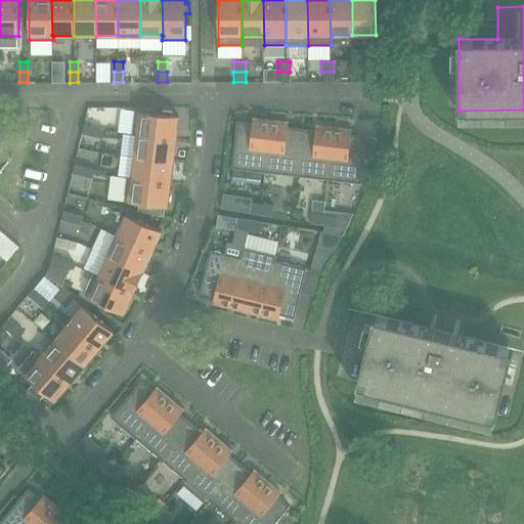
[(290,72),(277,72),(277,82),(290,82),(290,72)]
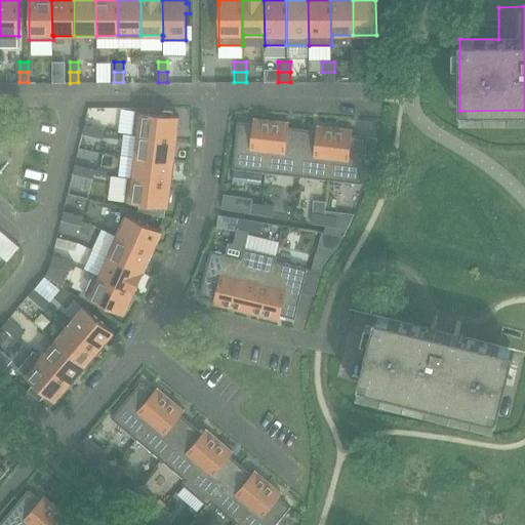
[(334,72),(322,72),(322,82),(334,82),(334,72)]
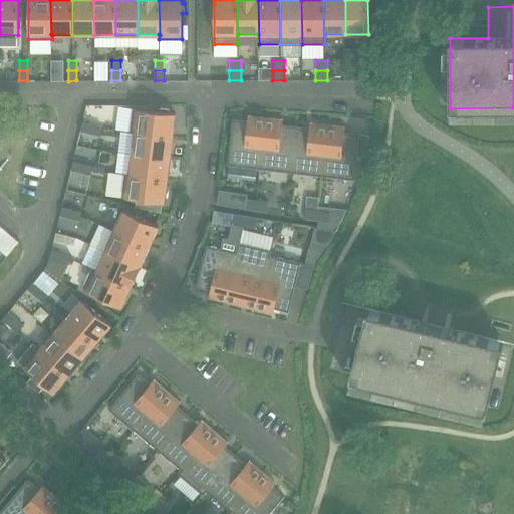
[(354,70),(354,80),(366,80),(366,70),(354,70)]
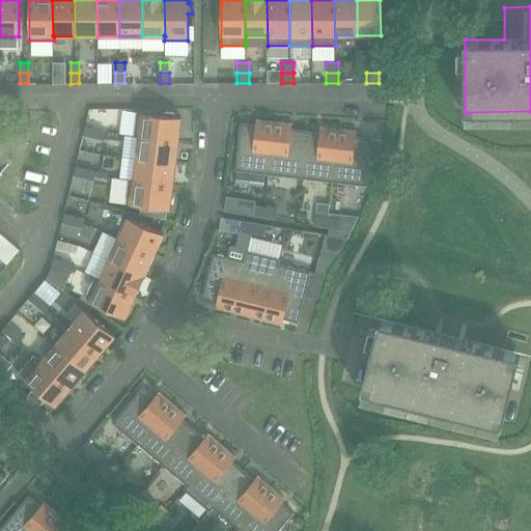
[(134,137),(139,137),(139,136),(178,141),(180,117),(174,117),(174,113),(164,112),(164,115),(137,112),(134,137)]
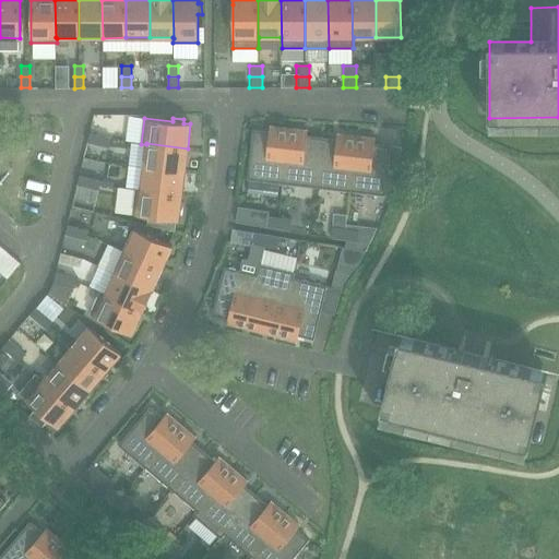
[(247,179),(282,183),(288,129),(270,127),(269,131),(253,129),(247,179)]
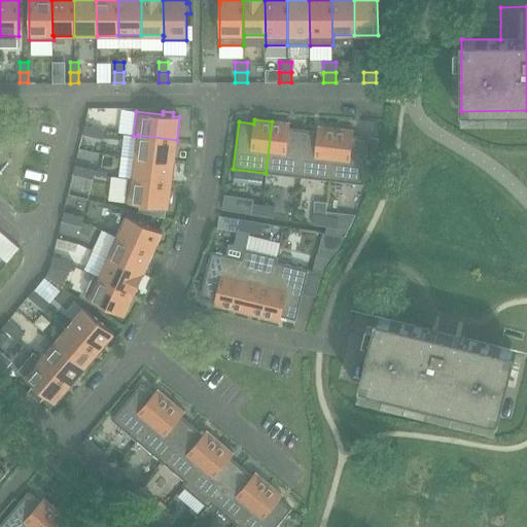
[(266,173),(297,176),(304,130),(289,128),(289,124),(272,121),(266,173)]
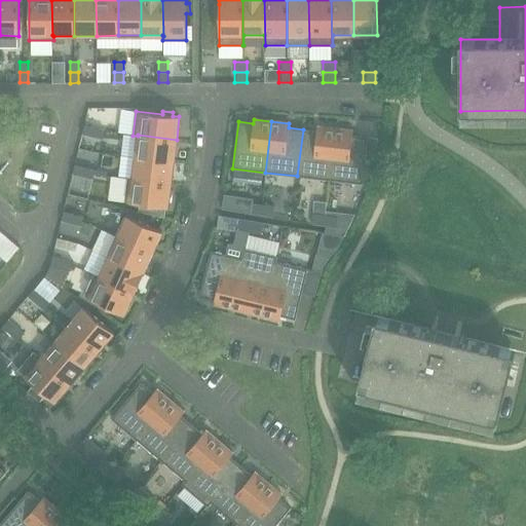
[(82,134),(92,137),(95,127),(84,125),(82,134)]
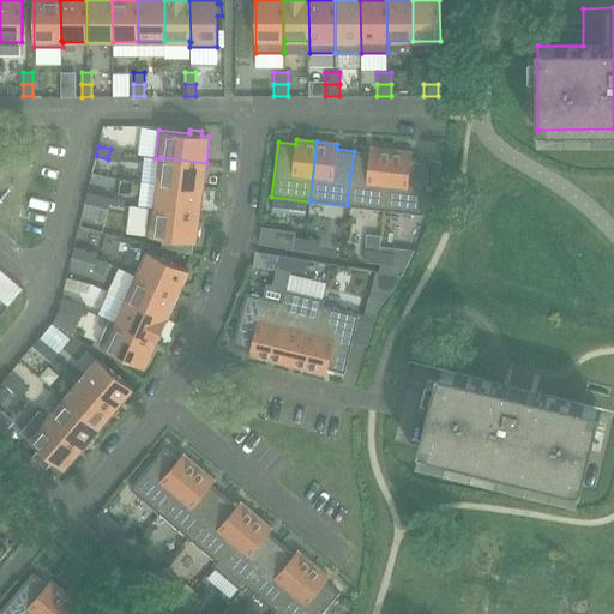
[(347,205),(384,210),(391,150),(371,148),(371,152),(354,151),(347,205)]
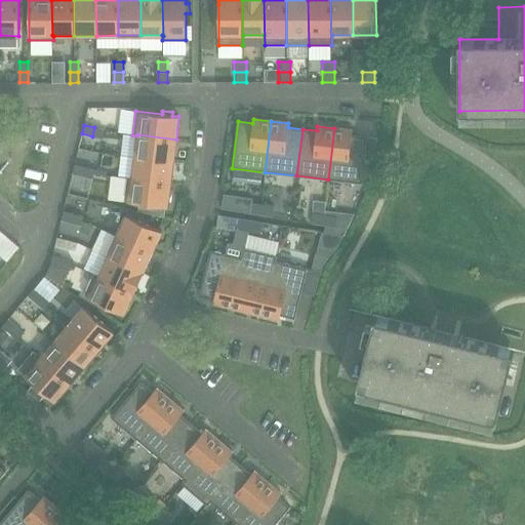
[(92,136),(103,138),(105,130),(94,127),(92,136)]
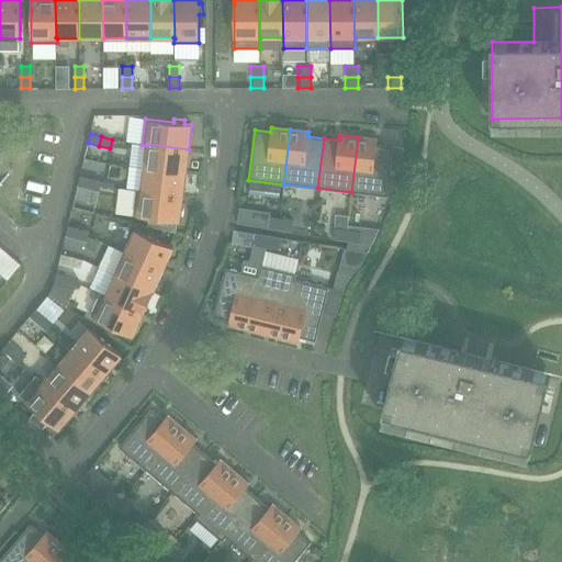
[(377,139),(358,137),(351,192),(388,197),(393,146),(377,144),(377,139)]
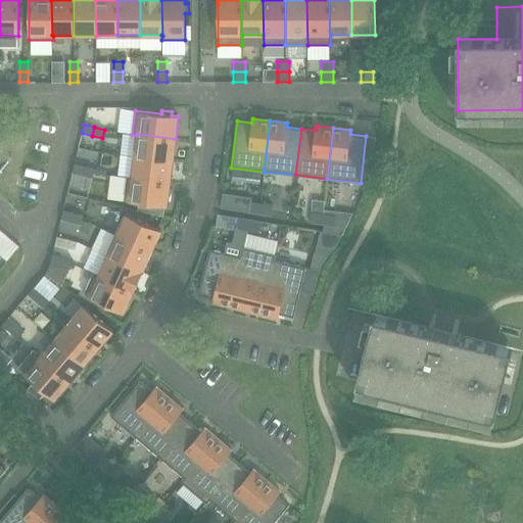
[(134,156),(173,160),(176,139),(137,134),(137,135),(134,156)]
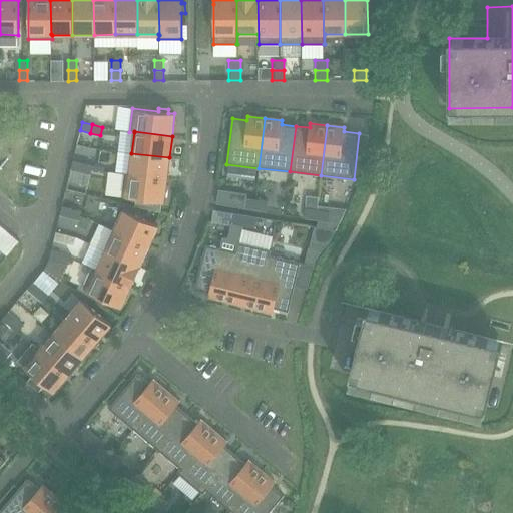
[(169,157),(131,153),(129,173),(129,174),(166,179),(169,157)]
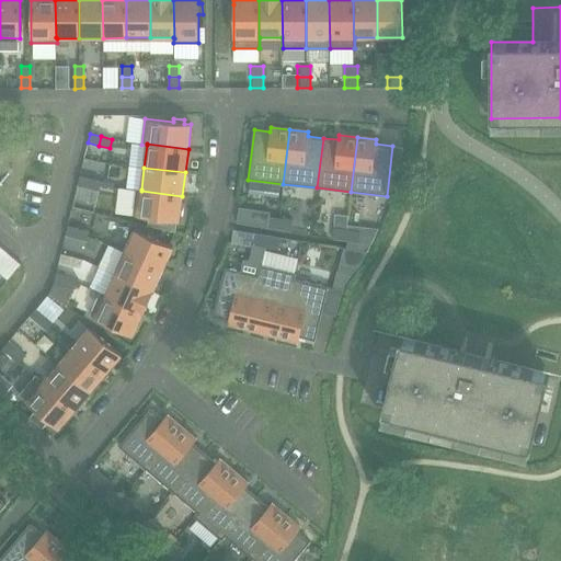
[(78,185),(88,189),(90,180),(80,176),(78,185)]
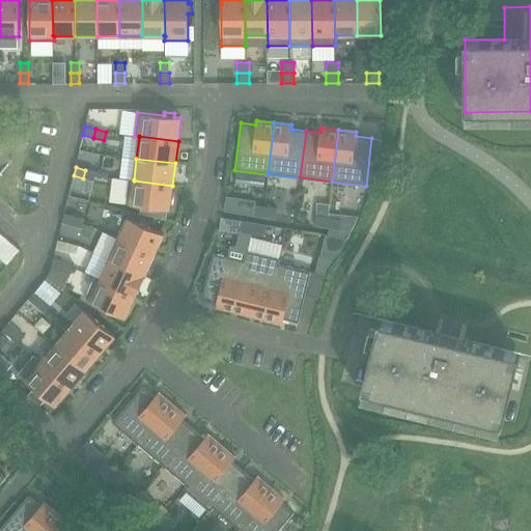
[(83,178),(93,180),(95,172),(85,170),(83,178)]
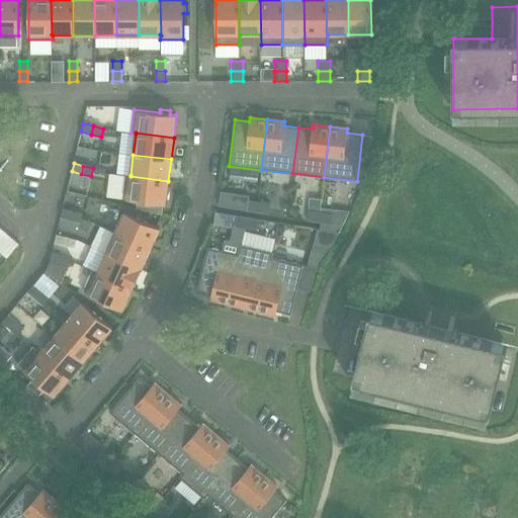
[(166,203),(168,181),(131,176),(131,175),(125,174),(122,198),(166,203)]
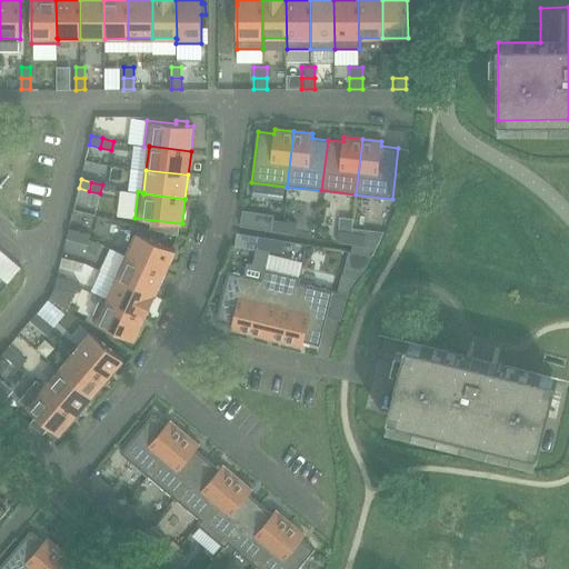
[(240,210),(238,225),(268,230),(270,219),(271,215),(240,210)]
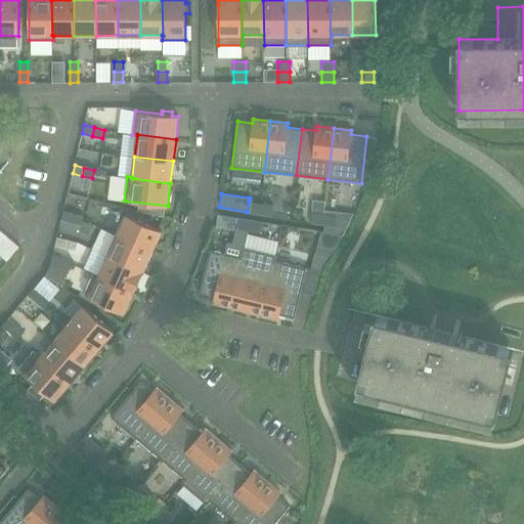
[(249,202),(247,212),(259,214),(261,204),(249,202)]
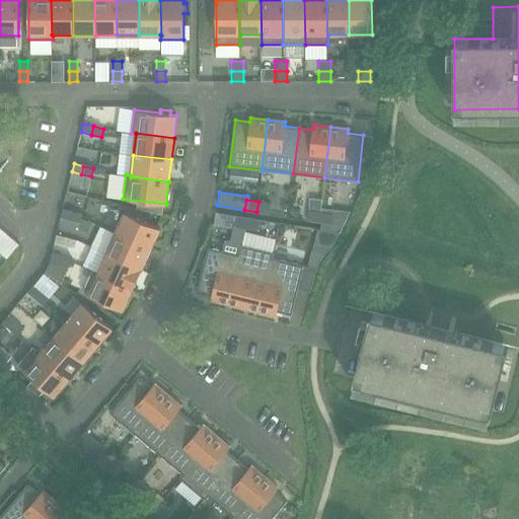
[(258,202),(256,212),(269,214),(271,204),(258,202)]
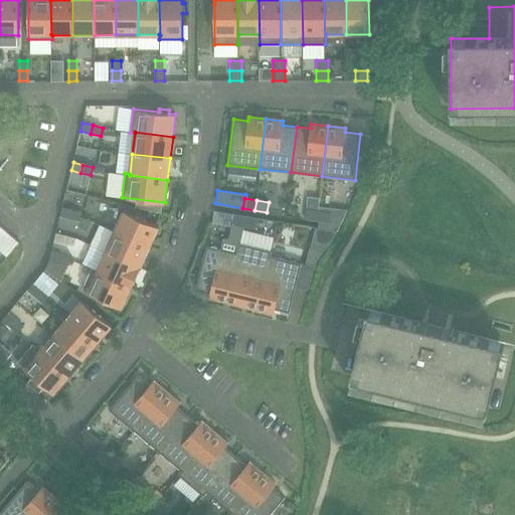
[(62,208),(60,216),(69,218),(71,210),(62,208)]
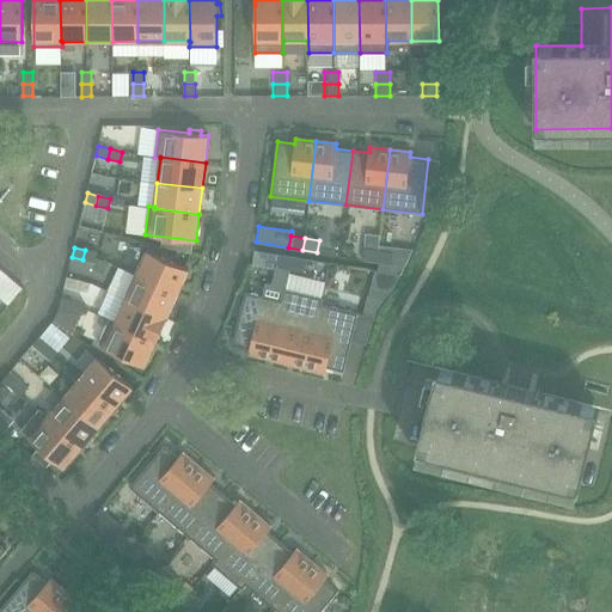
[(365,249),(362,259),(377,262),(379,250),(365,249)]
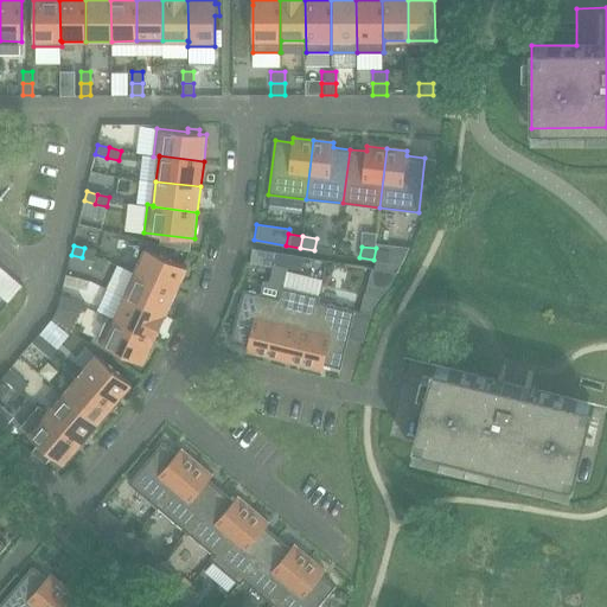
[(96,250),(84,248),(82,257),(94,260),(96,250)]
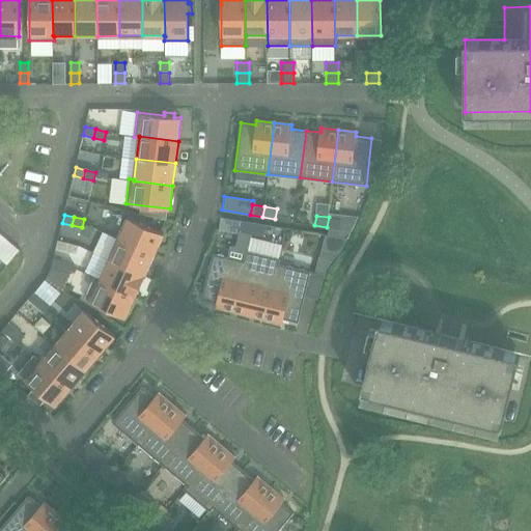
[(340,219),(329,217),(327,227),(339,229),(340,219)]
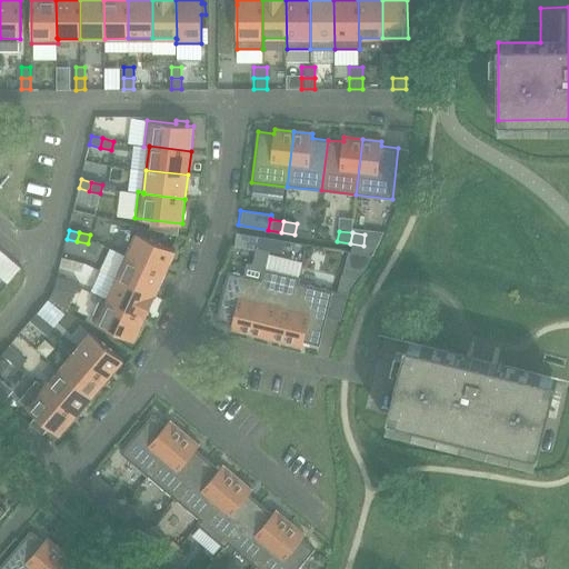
[(137,233),(126,256),(165,273),(176,250),(137,233)]
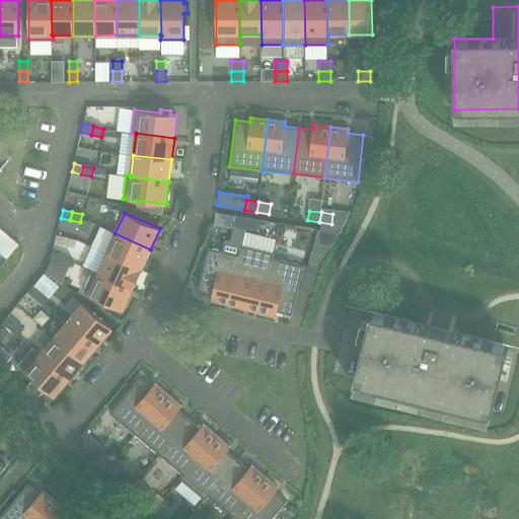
[(216,213),(214,223),(234,226),(235,217),(235,216),(216,213)]
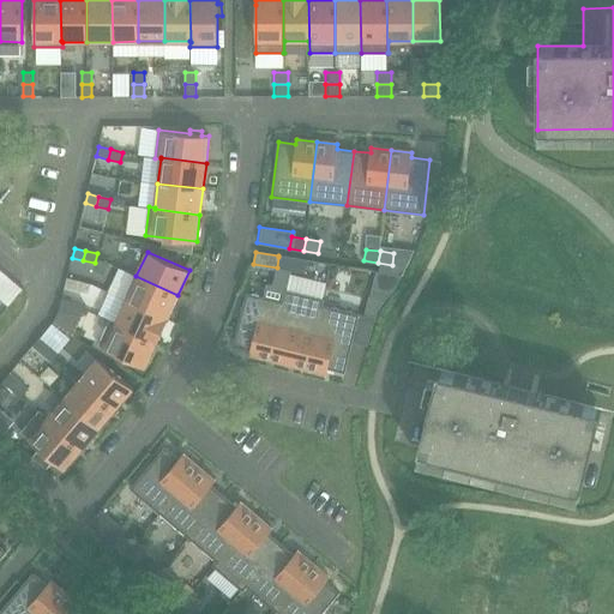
[(277,269),(292,271),(293,259),(278,257),(277,268),(277,269)]
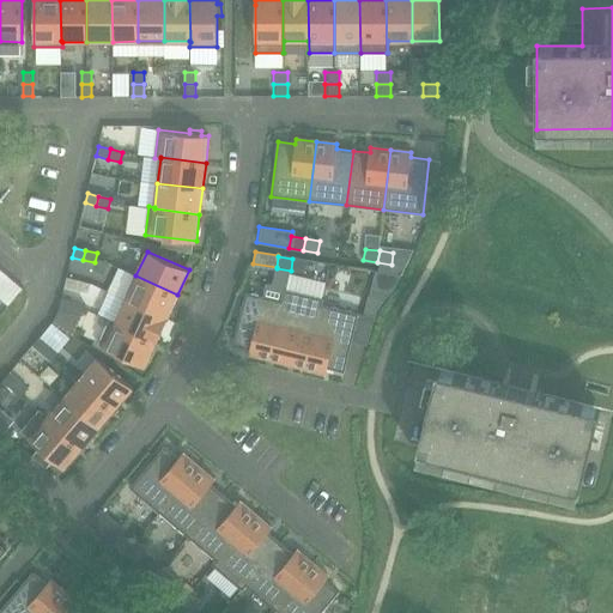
[(292,259),(291,271),(304,273),(307,261),(292,259)]
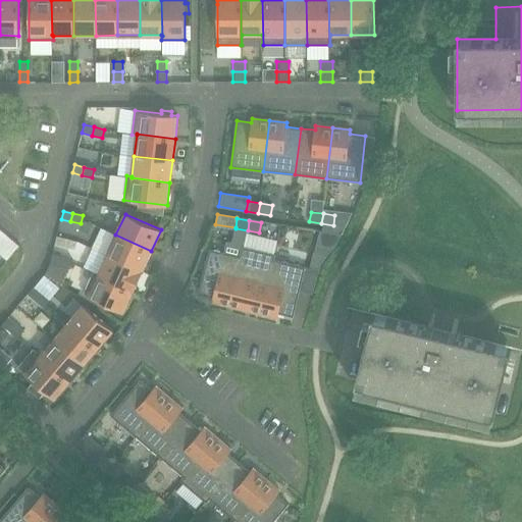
[(151,251),(115,235),(107,255),(142,271),(151,251)]
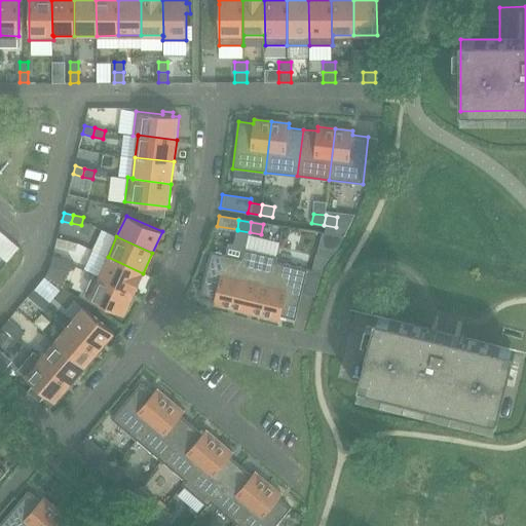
[(7,237),(1,245),(7,251),(14,242),(7,237)]
